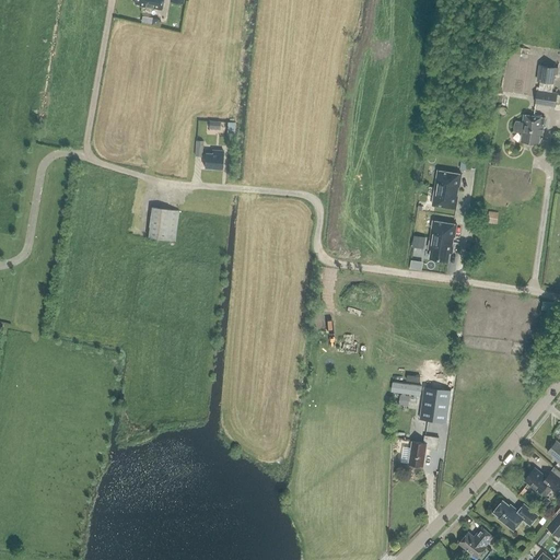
[(136,0),(135,3),(139,4),(139,6),(162,10),(163,0),(136,0)]
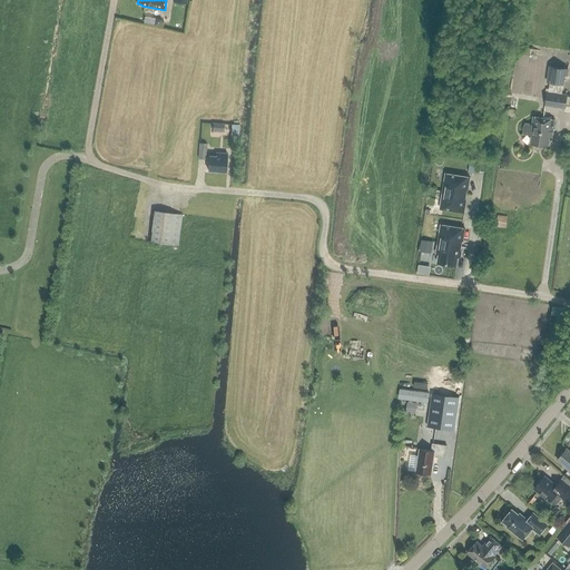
[(547,92),(546,106),(566,108),(567,96),(561,95),(562,85),(564,85),(566,76),(568,76),(569,69),(549,66),(546,82),(550,84),(549,92),(547,92)]
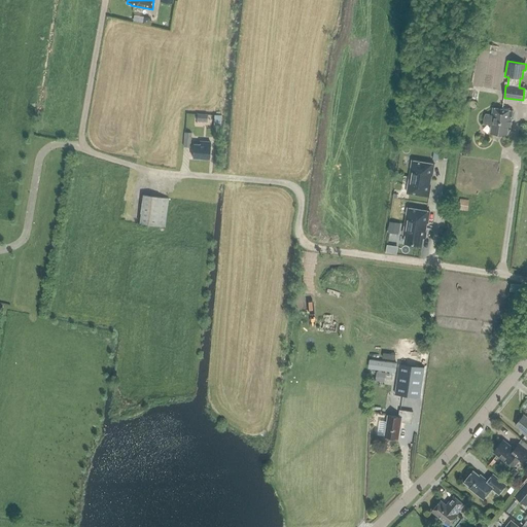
[(486,114),(485,116),(484,119),(484,124),(492,126),(490,133),(506,135),(508,121),(511,123),(513,111),(493,108),(492,115),(486,114)]
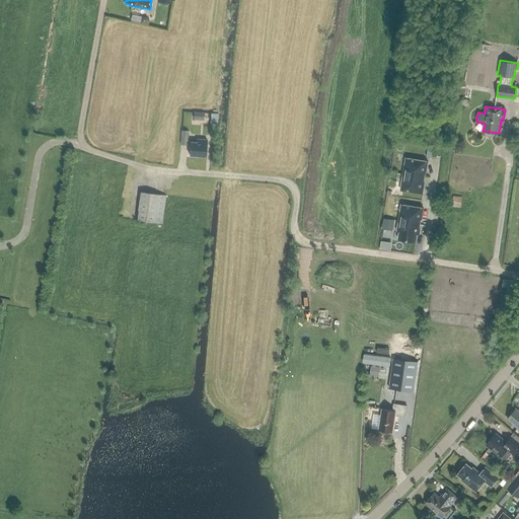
[(206,157),(207,140),(197,139),(197,143),(191,142),(190,155),(206,157)]
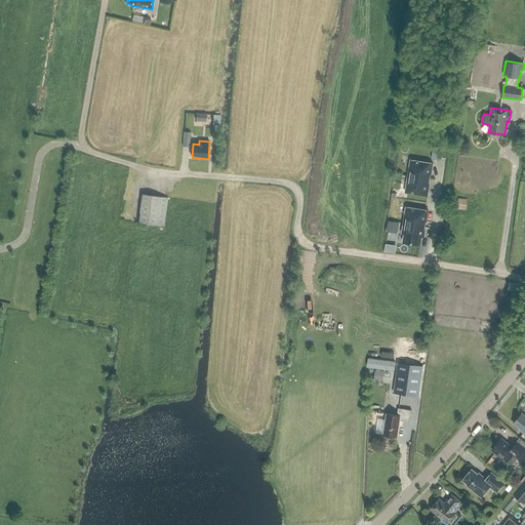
[(431,175),(433,164),(410,160),(408,176),(429,179),(430,175),(431,175)]
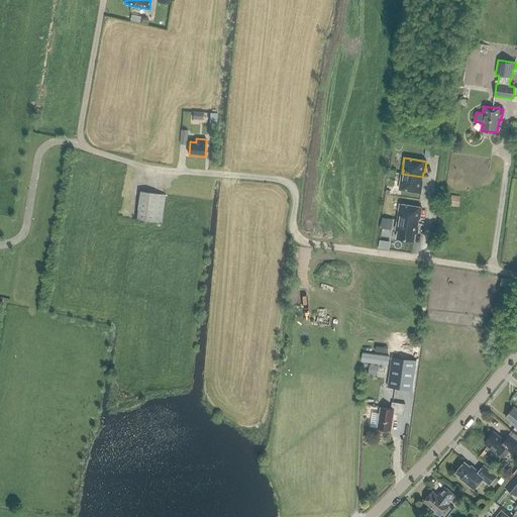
[(422,177),(402,174),(399,190),(421,193),(423,182),(422,182),(422,177)]
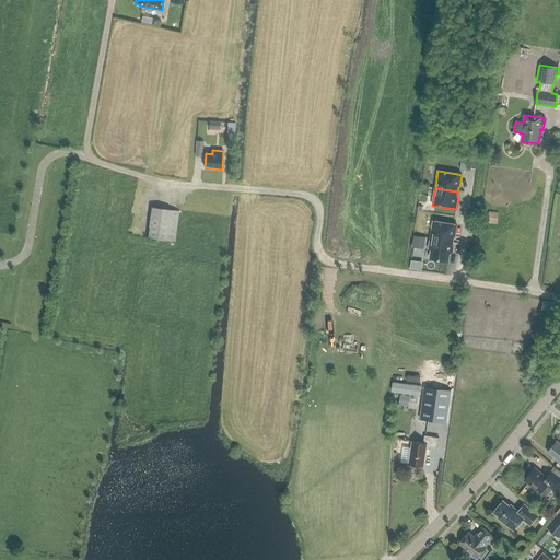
[(175,241),(178,211),(152,208),(148,237),(175,241)]
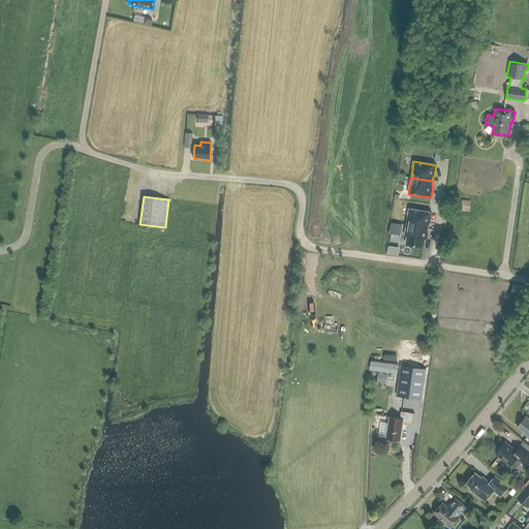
[(469,212),(471,200),(462,199),(460,211),(469,212)]
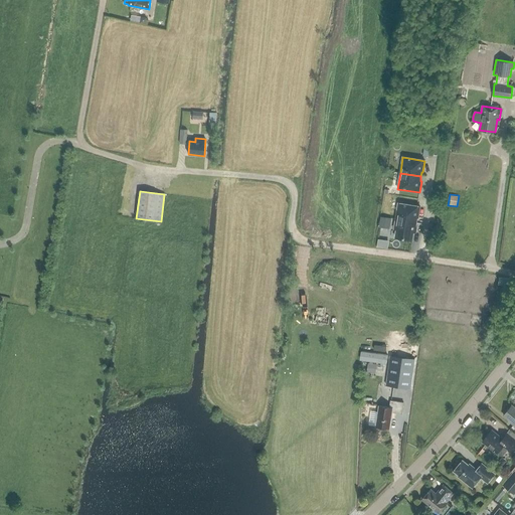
[(416,223),(417,218),(418,218),(420,207),(398,203),(395,220),(416,223)]
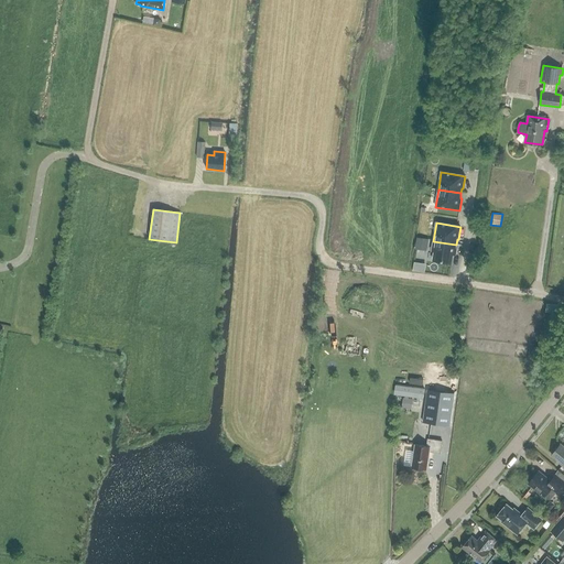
[(416,237),(415,246),(427,248),(429,239),(416,237)]
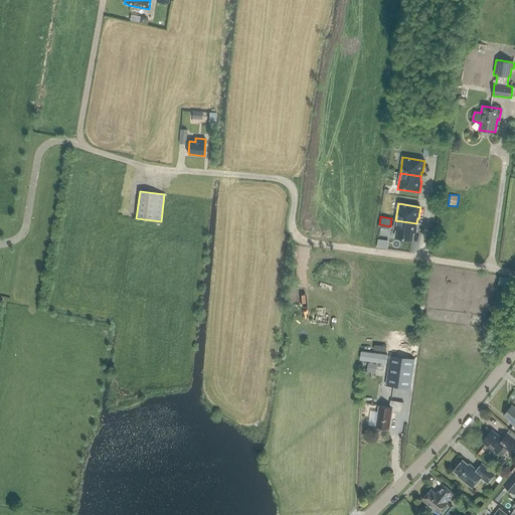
[(413,232),(416,232),(416,227),(416,226),(416,223),(395,220),(394,229),(396,230),(395,237),(412,240),(413,232)]
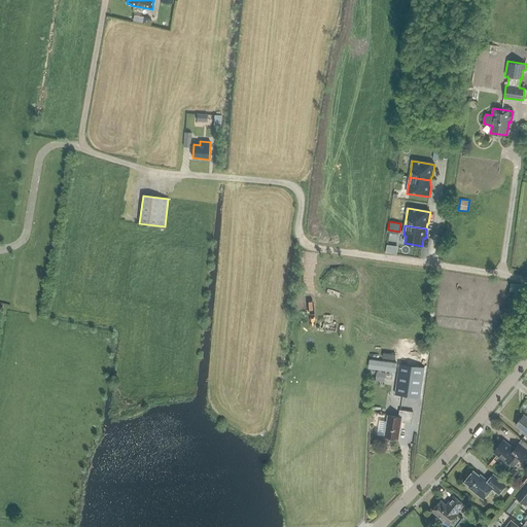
[(325,310),(323,322),(322,331),(337,332),(339,312),(325,310)]
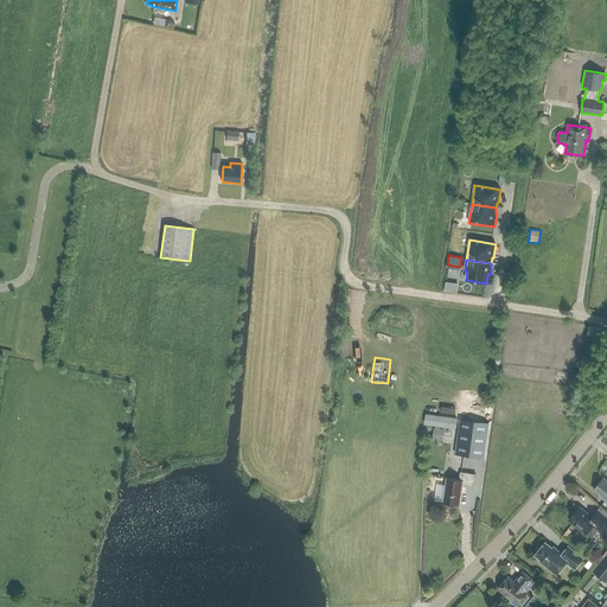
[(460,420),(455,455),(484,459),(489,423),(460,420)]
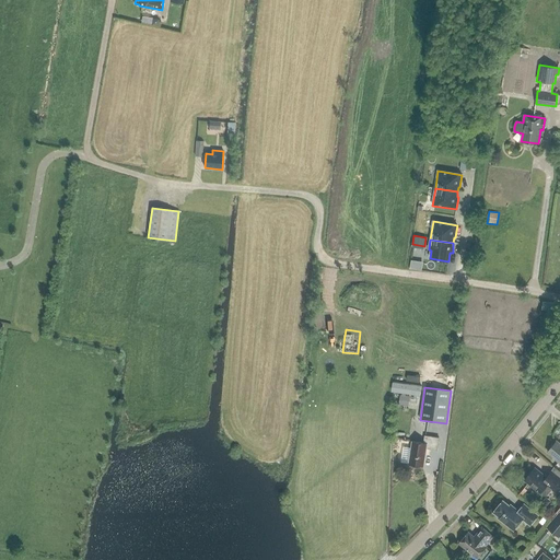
[(409,396),(406,396),(406,394),(401,394),(401,395),(400,395),(399,405),(408,406),(409,396)]
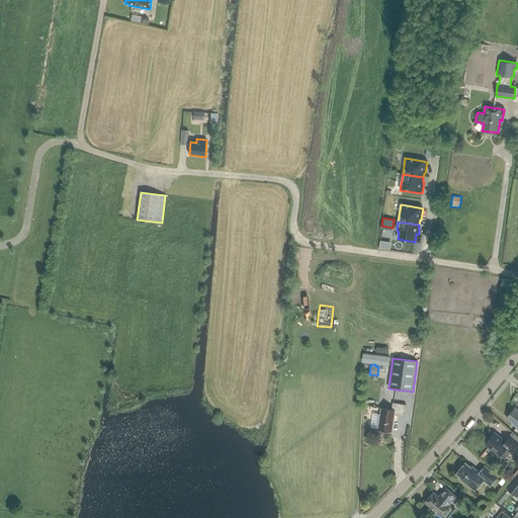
[(381,409),(378,429),(392,431),(395,415),(405,417),(406,405),(393,403),(392,410),(381,409)]
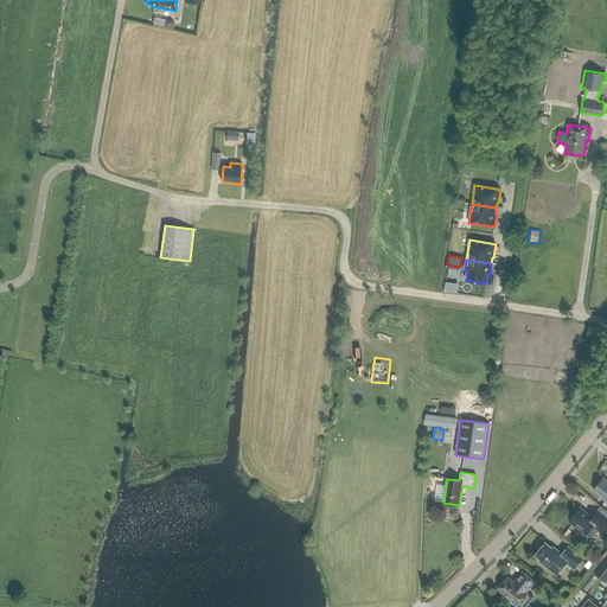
[(594,490),(606,499),(605,500),(606,502),(606,480),(604,478),(594,490)]
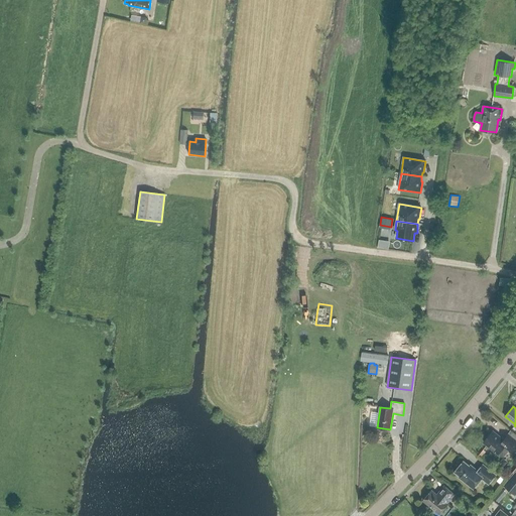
[(511,454),(515,446),(515,440),(508,434),(504,440),(493,431),(484,442),(498,455),(502,457),(504,457),(509,452),(511,454)]
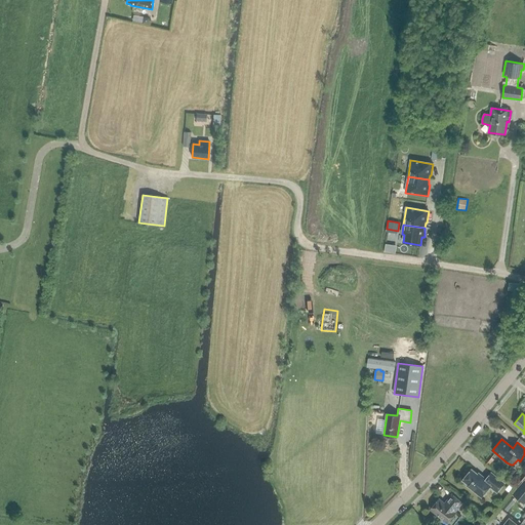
[(478,474),(472,469),(462,480),(468,484),(467,485),(481,497),(490,487),(497,492),(505,483),(491,473),(486,479),(479,473),(478,474)]
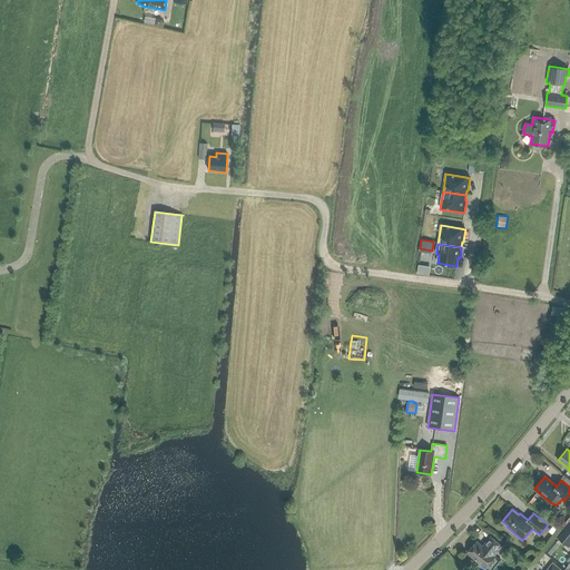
[(569,546),(569,522),(569,521),(556,537),(569,548),(569,546)]
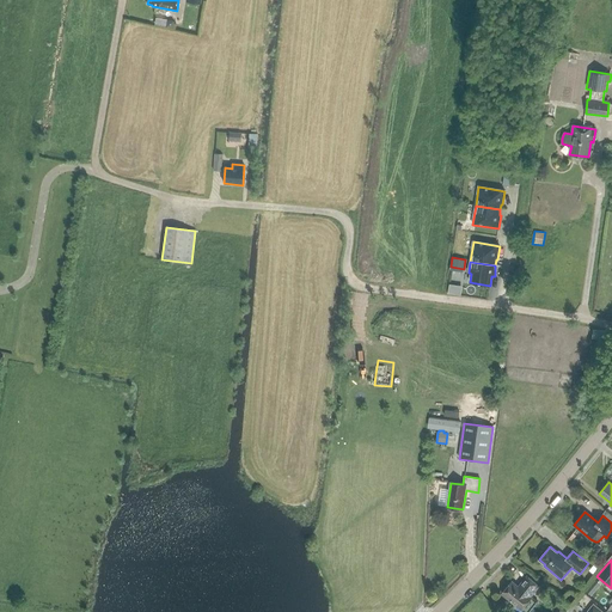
[(521,583),(522,583),(520,588),(512,581),(502,594),(521,610),(532,598),(531,597),(539,586),(527,576),(521,583)]
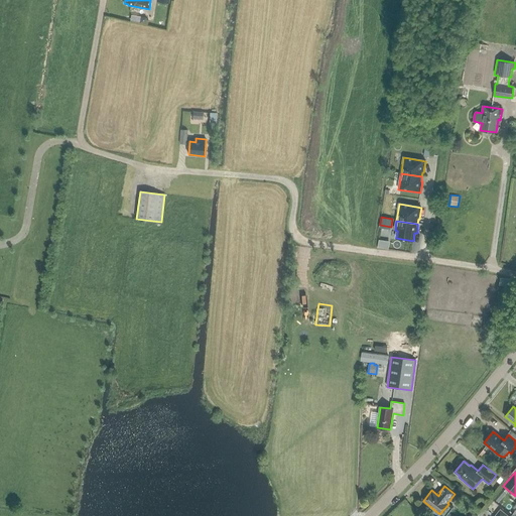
[(494,498),(499,503),(503,498),(498,493),(494,498)]
